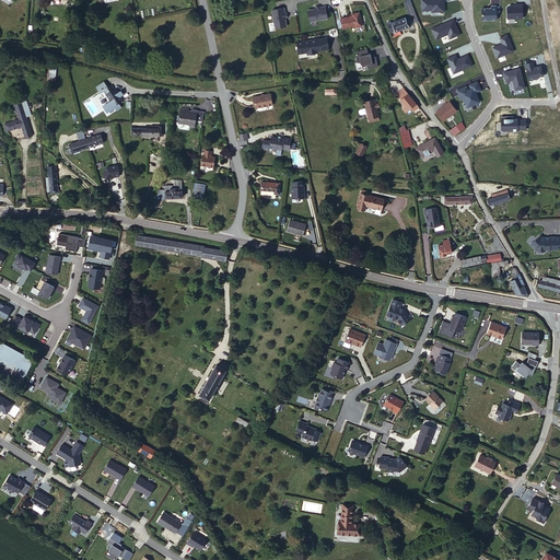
[(421,0),(422,11),(432,10),(432,12),(445,11),(444,0),(421,0)]
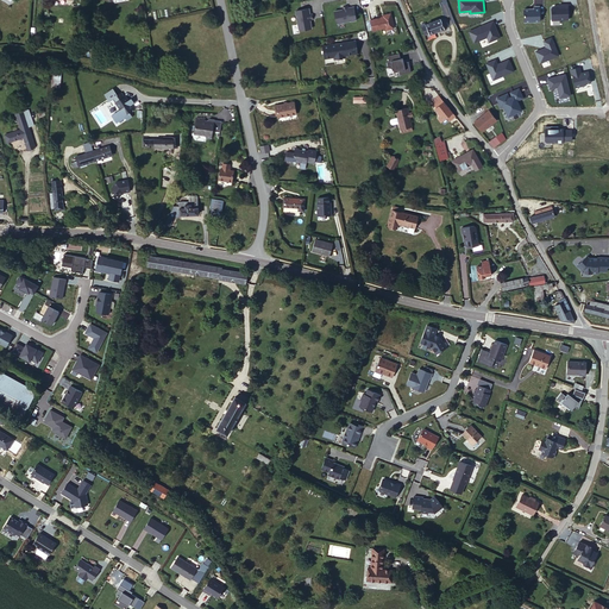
[(340,7),(332,10),(333,17),(334,17),(334,22),(353,18),(351,5),(345,5),(345,4),(339,5),(340,7)]
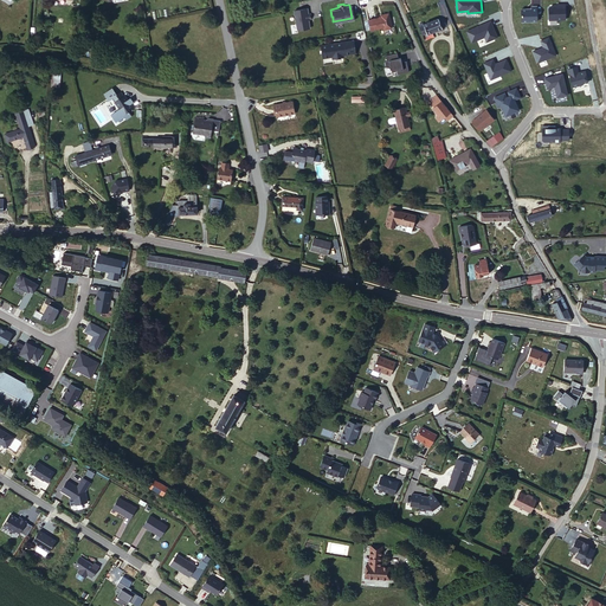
[(558,6),(550,6),(549,7),(549,19),(566,19),(566,4),(560,4),(560,6),(558,6)]
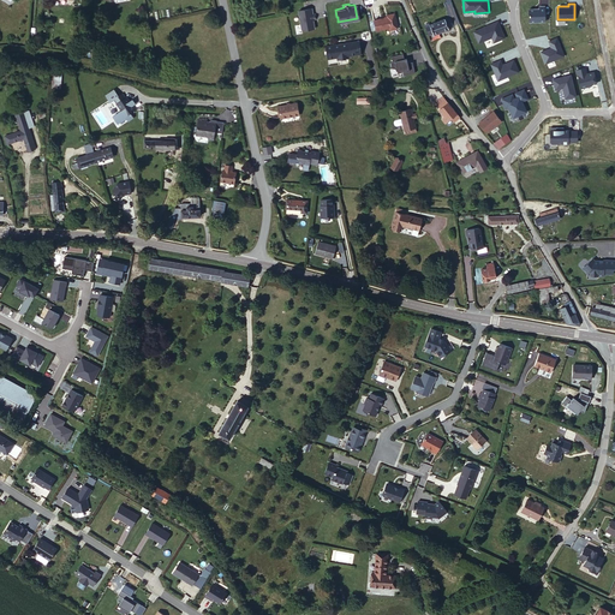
[(530,22),(545,22),(544,6),(539,7),(539,10),(529,10),(530,22)]
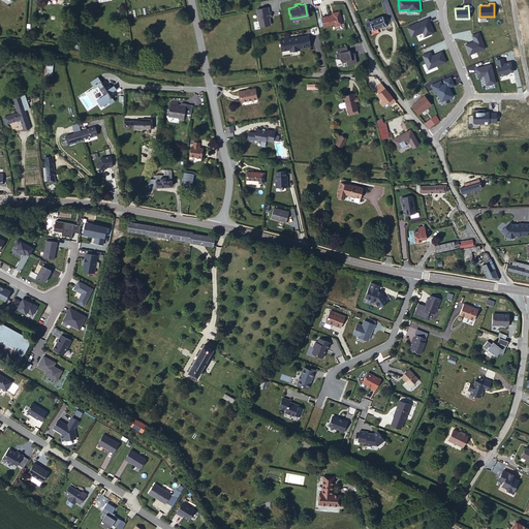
[(266,6),(254,8),(257,24),(261,24),(262,24),(269,23),(267,16),(270,16),(269,10),(267,11),(266,6)]
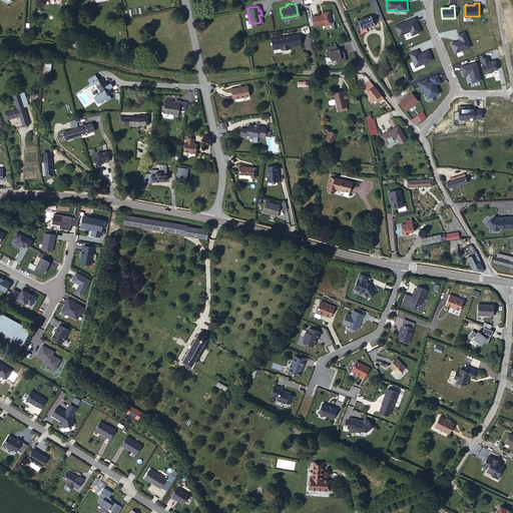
[(329,21),(326,9),(320,10),(320,11),(321,12),(319,13),(310,15),(312,23),(323,21),(323,23),(329,21)]
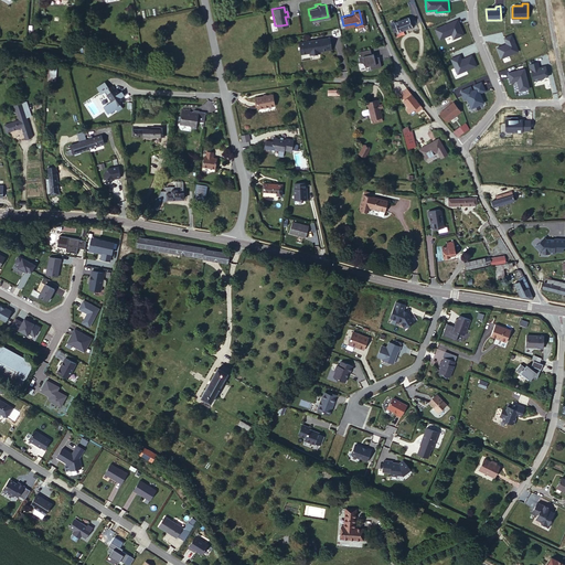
[(388,27),(391,34),(394,32),(395,34),(411,28),(409,25),(413,23),(409,18),(405,20),(405,18),(392,23),(393,25),(388,27)]
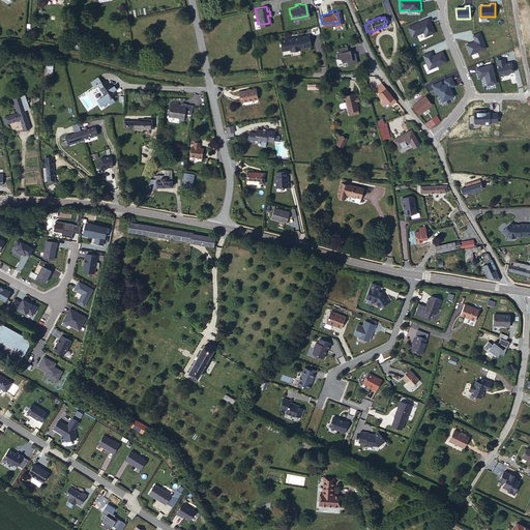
[(419,22),(409,27),(413,37),(424,32),(425,36),(435,32),(429,18),(421,22),(422,23),(420,24),(419,22)]
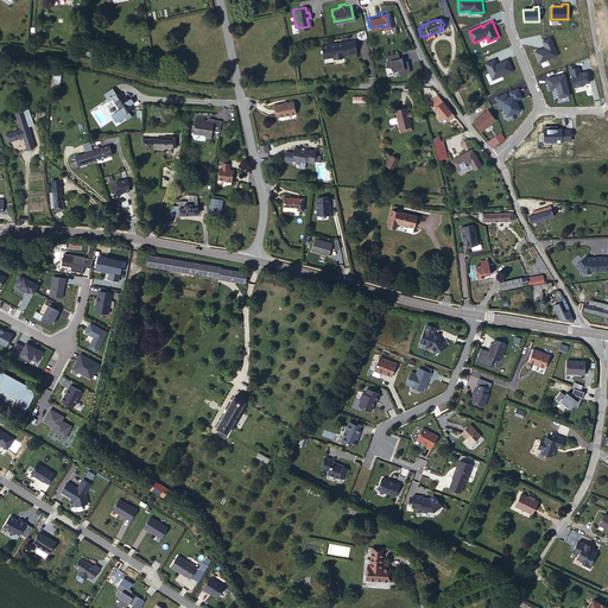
[(543,42),(545,48),(536,52),(540,63),(558,56),(551,38),(543,42)]
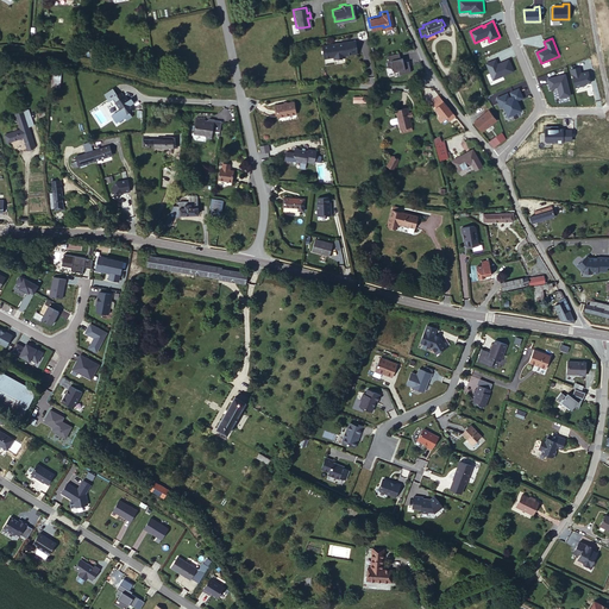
[(355,51),(353,39),(334,42),(333,44),(330,44),(328,43),(319,44),(319,49),(318,50),(319,52),(320,52),(321,57),(331,56),(331,58),(341,56),(341,54),(355,51)]
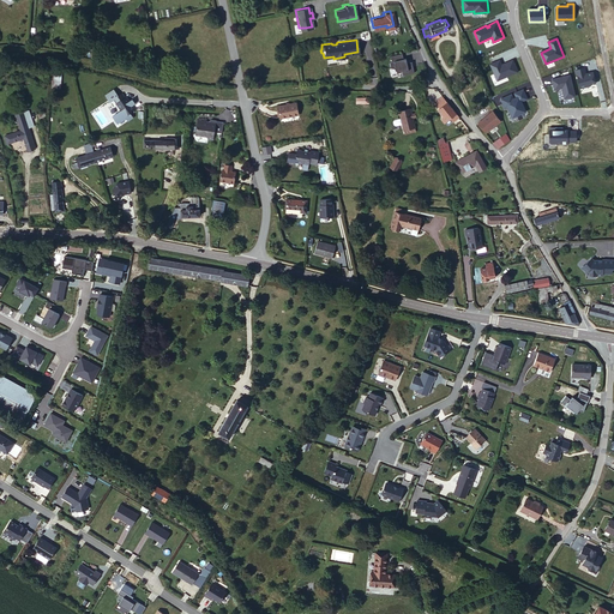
[(403,54),(391,56),(392,61),(391,61),(392,68),(396,67),(397,72),(402,71),(403,76),(415,73),(413,61),(408,62),(407,58),(403,59),(403,54)]
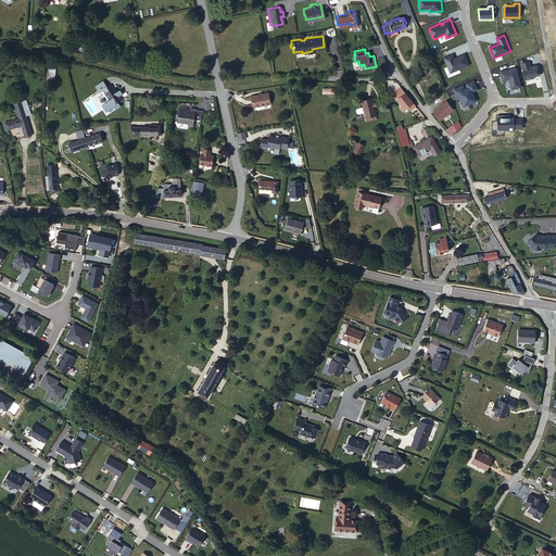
[(453,54),(444,59),(451,74),(469,65),(465,54),(455,59),(453,54)]
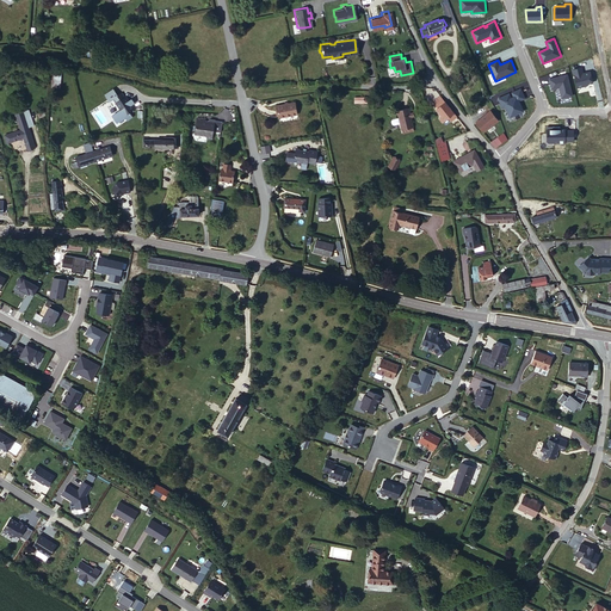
[(581,67),(573,69),(578,87),(587,85),(588,82),(593,82),(590,71),(582,73),(581,67)]
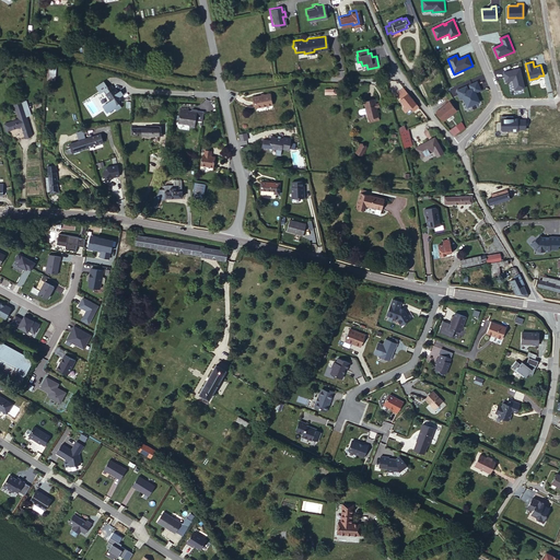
[(48,63),(47,80),(56,81),(57,65),(48,63)]
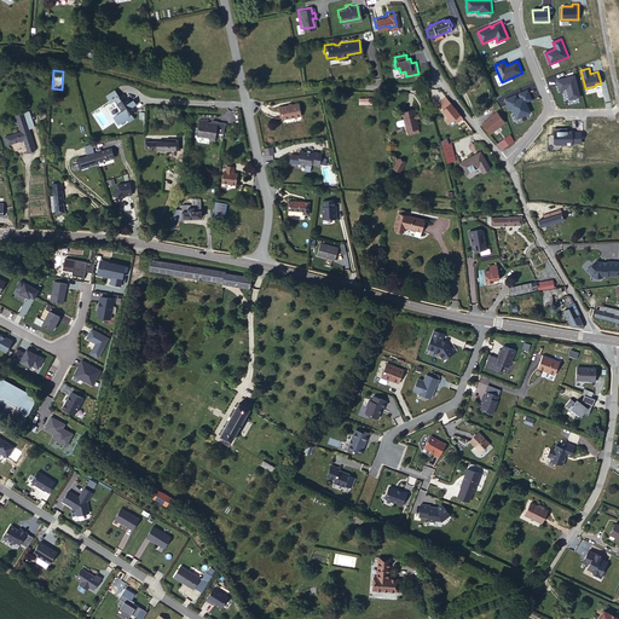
[(580,97),(574,76),(556,81),(560,91),(568,88),(568,91),(567,91),(570,100),(580,97)]
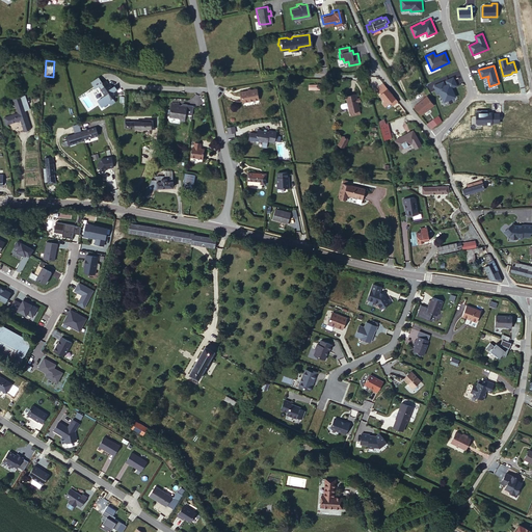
[(444,82),(434,85),(437,94),(441,92),(445,102),(456,97),(452,87),(457,85),(453,77),(446,80),(448,84),(445,85),(444,82)]
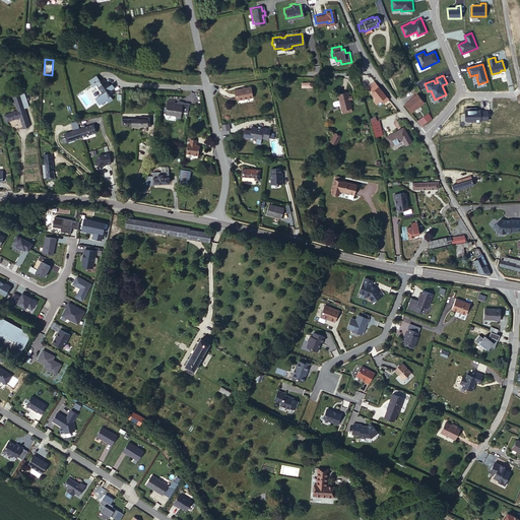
[(105,77),(98,82),(100,85),(100,86),(104,91),(95,96),(100,103),(108,99),(109,101),(114,99),(111,94),(115,91),(113,88),(116,86),(113,83),(111,84),(108,80),(107,81),(105,77)]
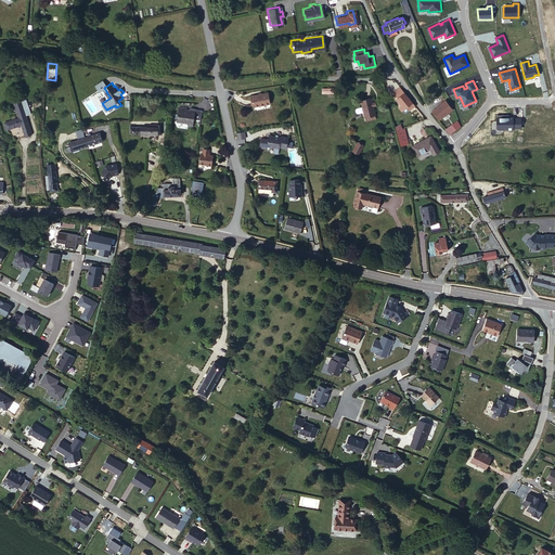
[(255,94),(257,105),(272,103),(270,91),(255,94)]
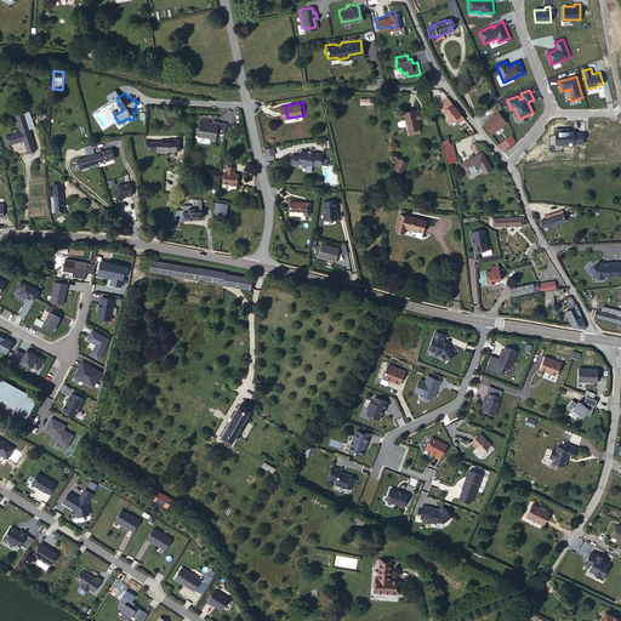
[(459,114),(449,103),(440,110),(446,117),(444,118),(444,120),(448,124),(453,119),(456,123),(461,118),(459,114)]
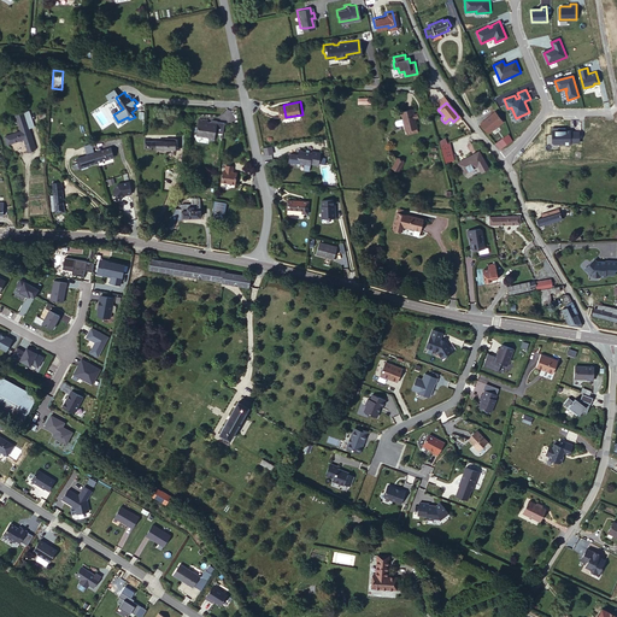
[(404,124),(416,122),(411,104),(399,107),(400,113),(403,123),(403,124),(404,124)]
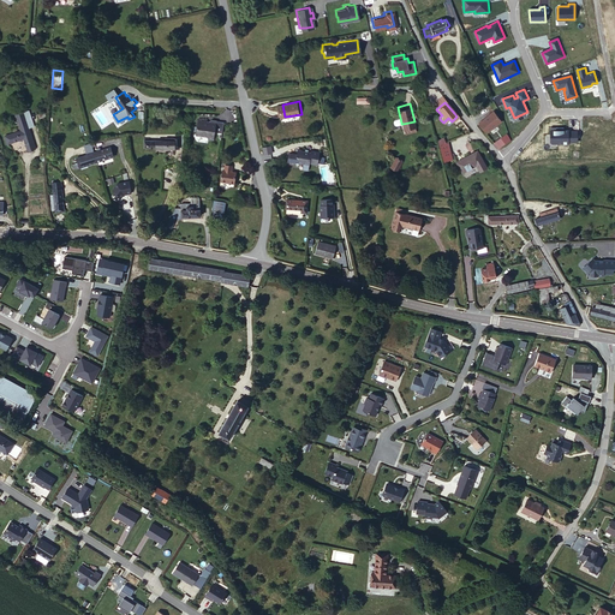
[(502,123),(494,112),(478,124),(487,135),(502,123)]
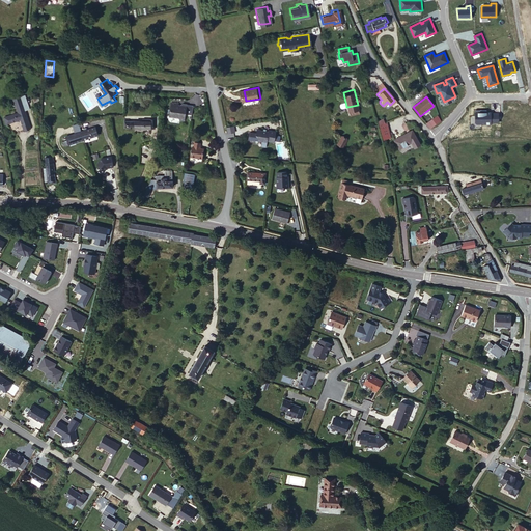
[(31,122),(28,112),(24,98),(18,100),(21,114),(23,121),(24,124),(31,122)]
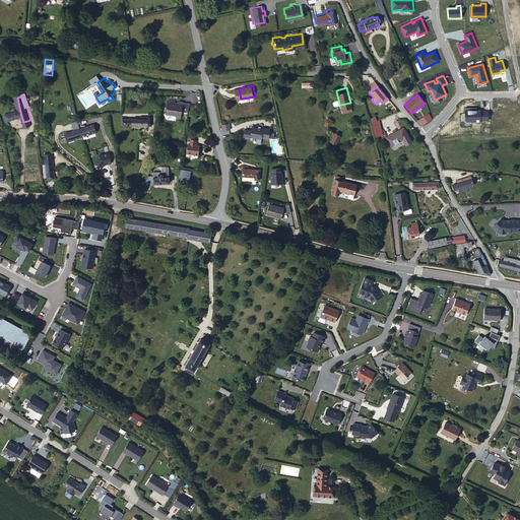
[(339,104),(337,95),(330,98),(330,100),(330,103),(332,105),(339,104)]
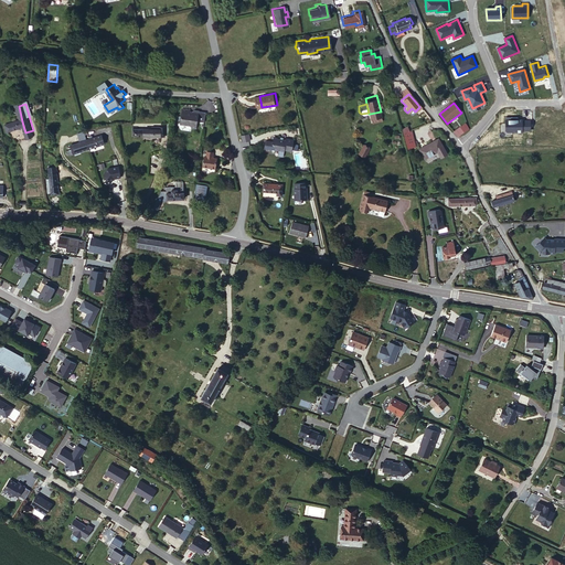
[(196,124),(202,125),(204,110),(199,109),(200,112),(196,110),(196,107),(189,106),(187,118),(189,120),(196,123),(196,124)]
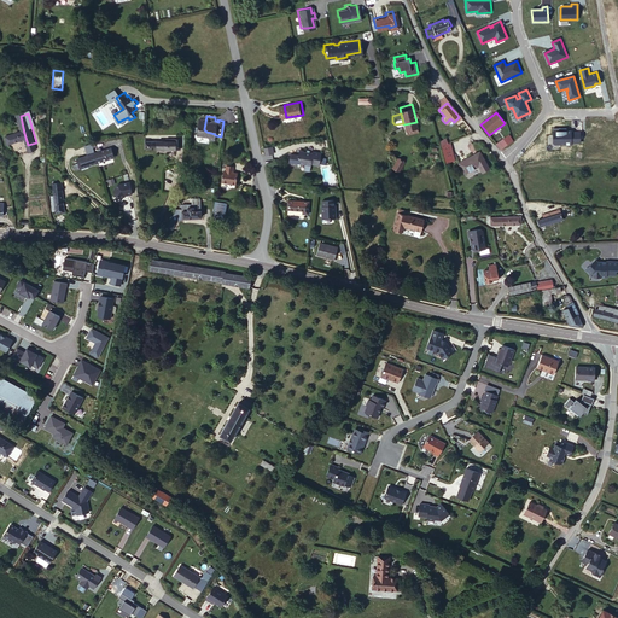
[(579,144),(579,133),(571,133),(571,132),(560,132),(560,129),(553,129),(553,144),(554,145),(571,145),(571,144),(579,144)]
